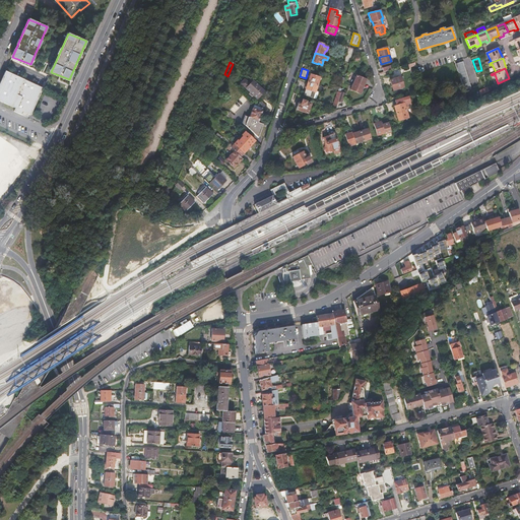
[(45,86),(7,69),(0,85),(0,100),(16,107),(15,109),(17,109),(16,111),(29,117),(30,114),(33,114),(45,86)]
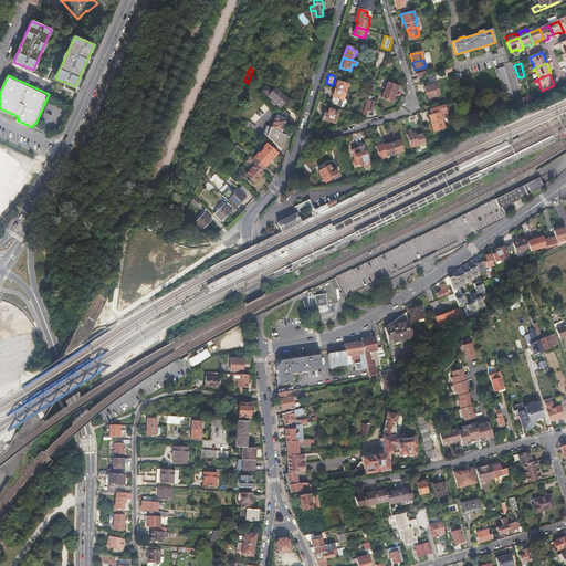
[(336,90),(346,93),(349,85),(338,82),(336,90)]
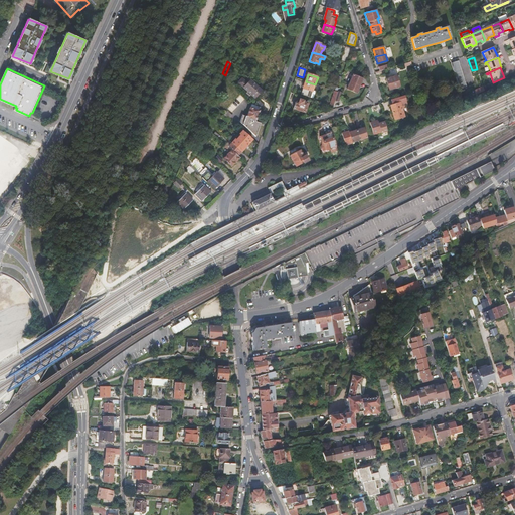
[(356,83),(359,86),(362,78),(353,74),(350,81),(356,83)]
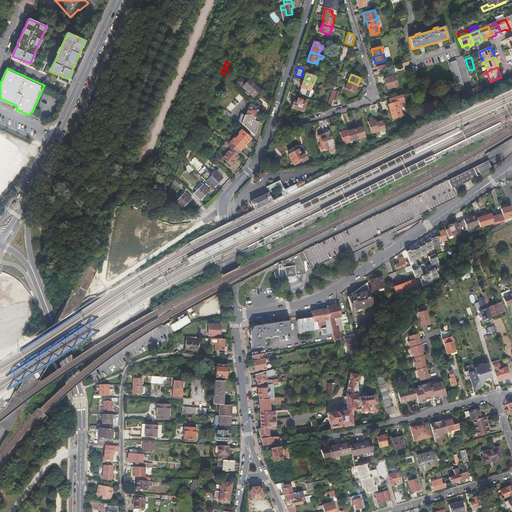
[(386,84),(396,81),(395,78),(397,77),(396,75),(384,79),(386,84)]
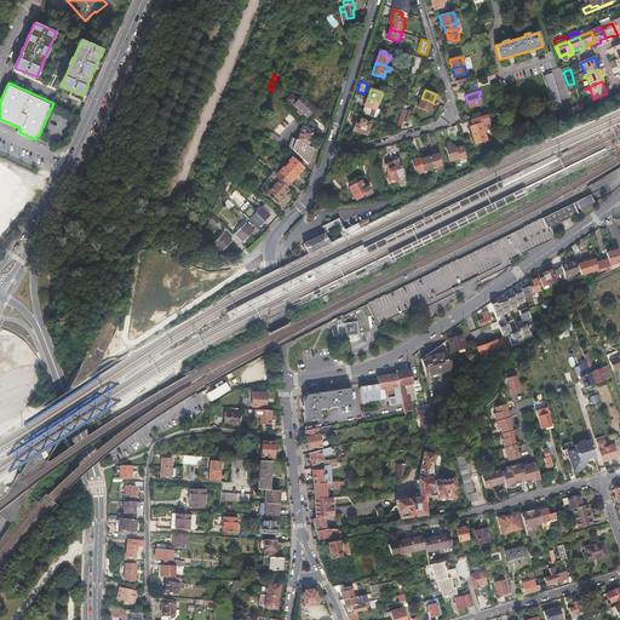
[(555,93),(558,104),(567,102),(563,91),(555,93)]
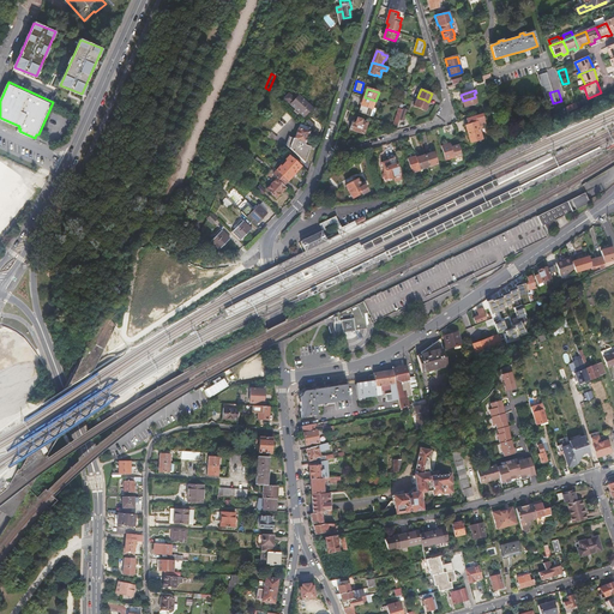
[(299,95),(299,97),(296,100),(292,96),(287,101),(292,104),(290,106),(305,118),(312,109),(313,108),(299,95)]
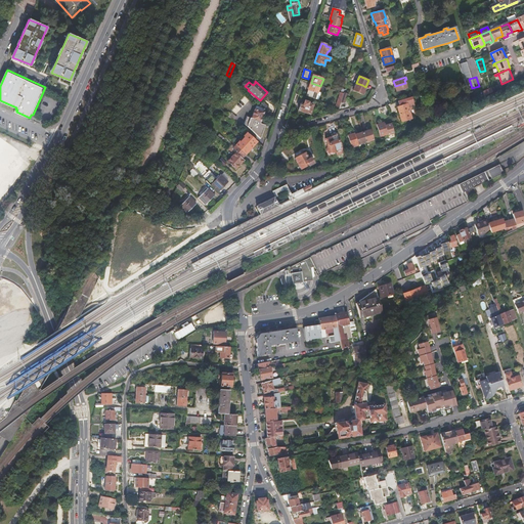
[(320,86),(311,83),(306,96),(314,99),(316,93),(318,93),(320,86)]
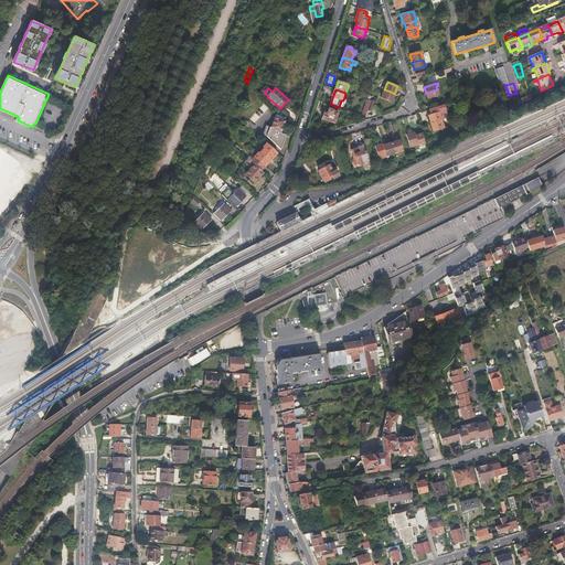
[(391,92),(384,89),(381,97),(392,102),(394,94),(391,92)]
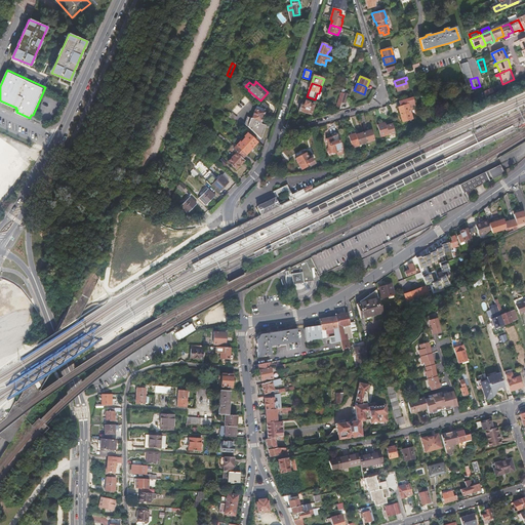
[(406,83),(396,86),(397,91),(407,88),(406,83)]
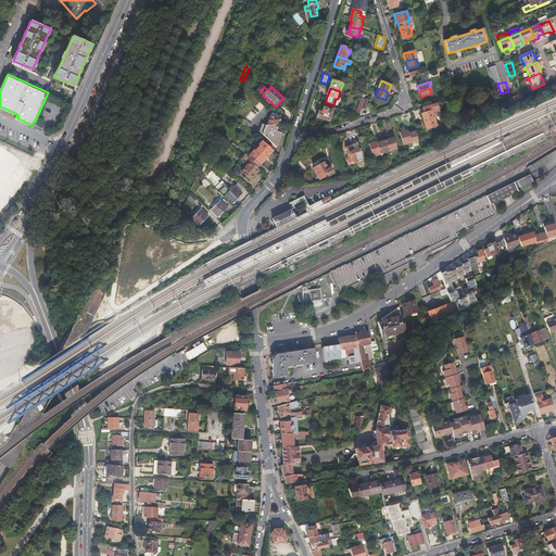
[(357,114),(359,115),(362,109),(364,103),(365,100),(361,98),(356,114),(357,114)]
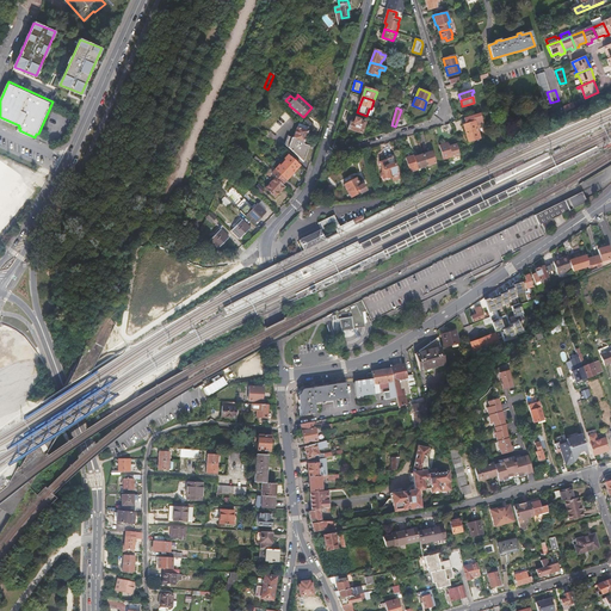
[(480,113),(463,118),(466,124),(463,125),(468,142),(480,139),(476,127),(483,124),(480,113)]
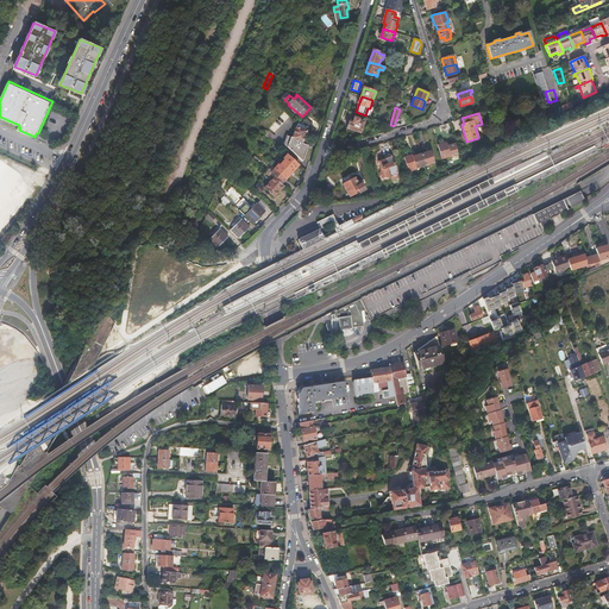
[(341,117),(340,121),(349,124),(347,129),(360,133),(364,123),(358,120),(358,119),(355,118),(352,123),(350,123),(350,119),(341,117)]
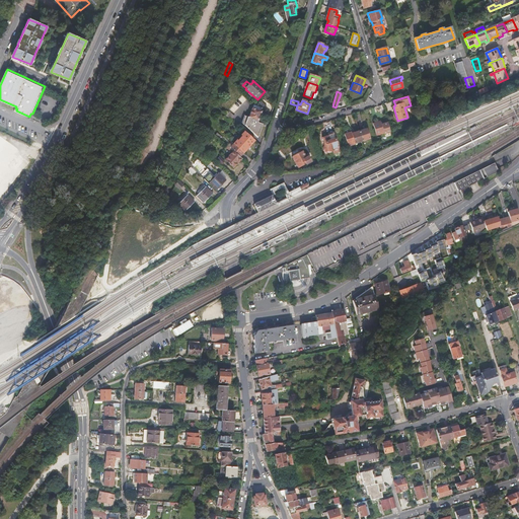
[(263,108),(263,109),(266,106),(261,101),(257,104),(263,108)]
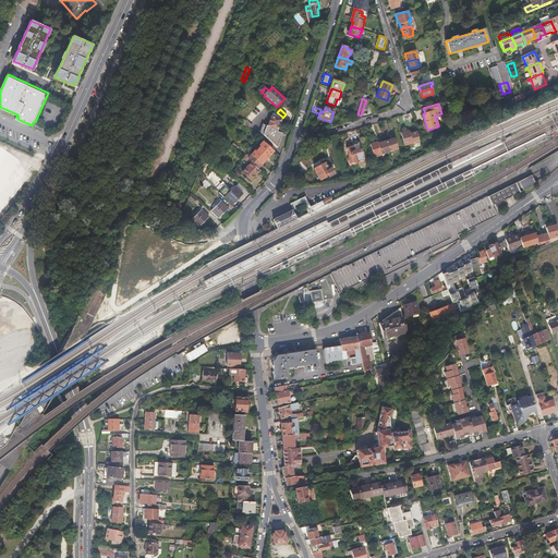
[(282,117),(273,113),(268,126),(263,125),(259,132),(264,137),(277,148),(282,134),(277,132),(282,117)]
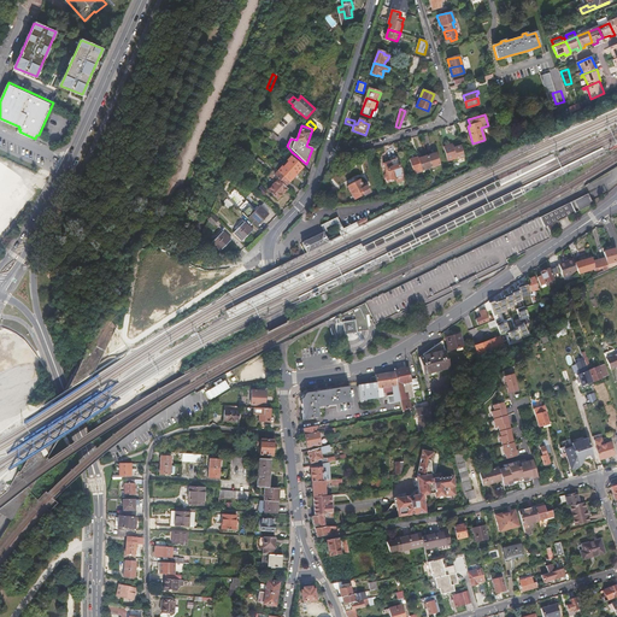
[(272,141),(266,135),(265,134),(262,139),(269,145),(272,141)]
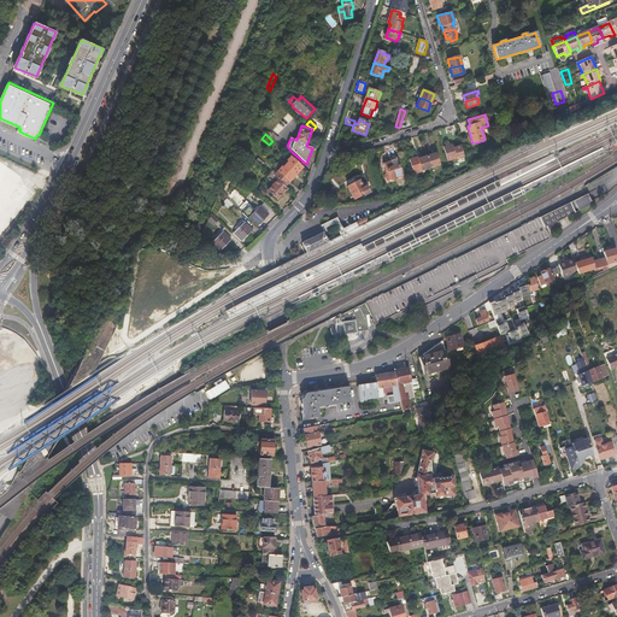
[(463,153),(460,146),(456,147),(453,148),(452,145),(444,147),(448,164),(457,160),(457,159),(464,157),(463,153)]
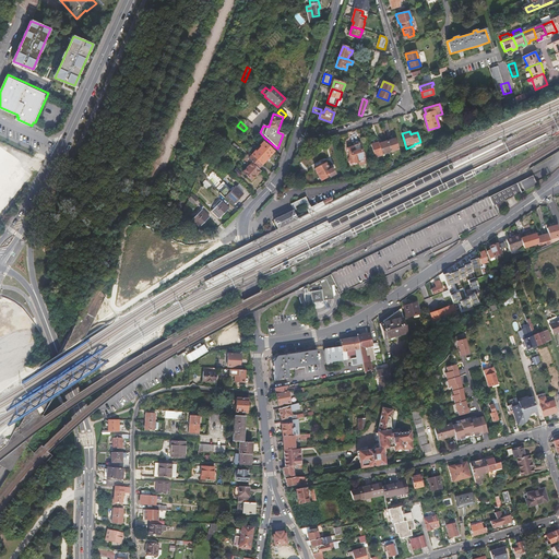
[(387,142),(390,152),(397,150),(394,140),(387,142)]
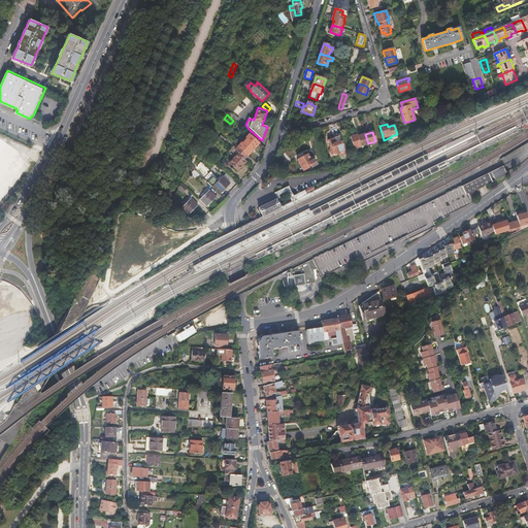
[(0,138),(0,141),(5,145),(8,139),(0,134),(0,137),(1,138),(0,138)]
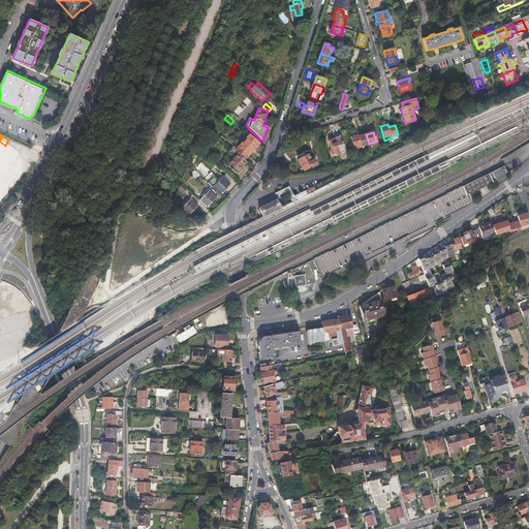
[(259,144),(249,134),(246,137),(247,138),(243,144),(242,143),(235,152),(244,160),(259,144)]
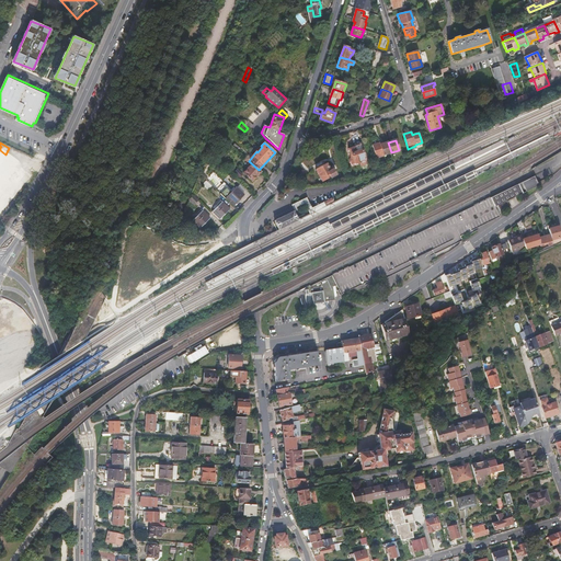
[(378,153),(379,158),(384,157),(384,156),(391,152),(388,142),(380,145),(380,144),(371,146),(374,155),(378,153)]
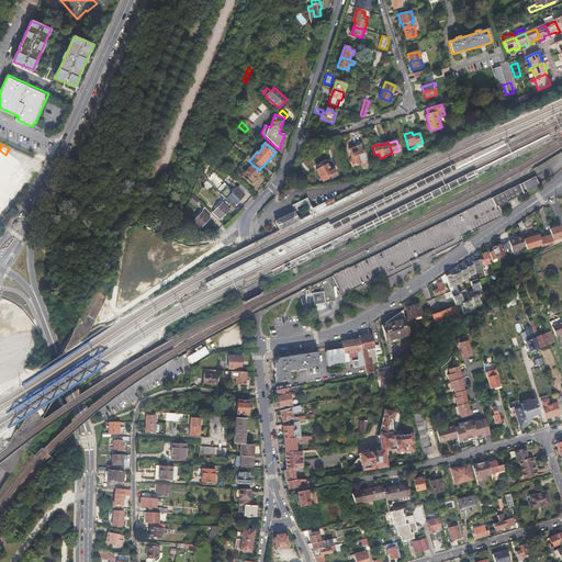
[(367,160),(363,152),(361,145),(356,147),(348,149),(351,159),(349,160),(350,164),(351,164),(351,165),(355,164),(356,165),(360,164),(361,167),(368,165),(367,160)]
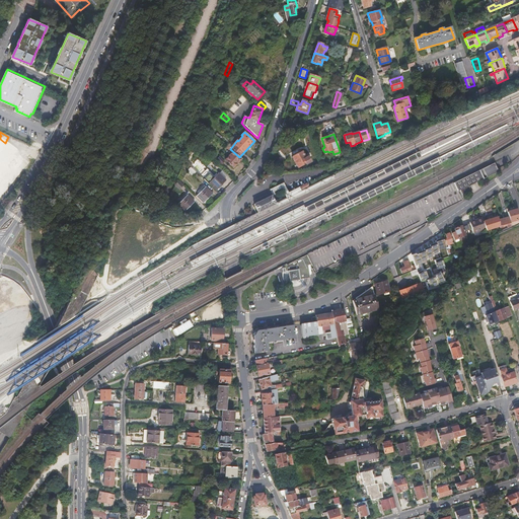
[(241,159),(239,157),(230,149),(226,146),(225,147),(231,153),(225,161),(233,168),(241,159)]
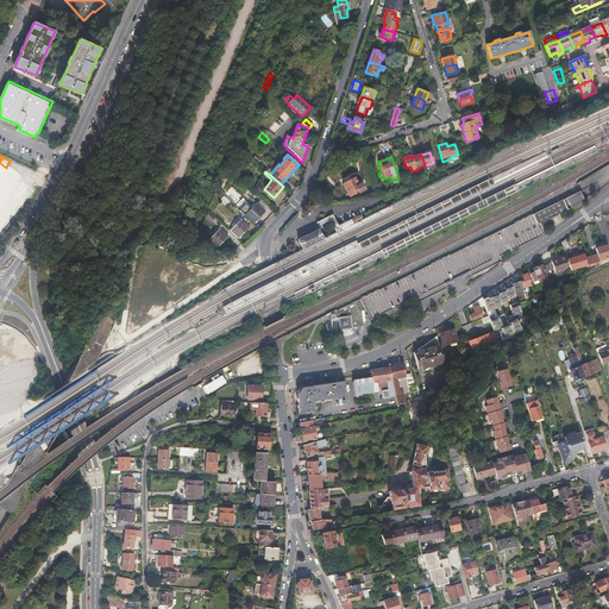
[(365,190),(362,184),(359,186),(357,182),(355,179),(343,184),(350,198),(358,193),(359,194),(365,190)]
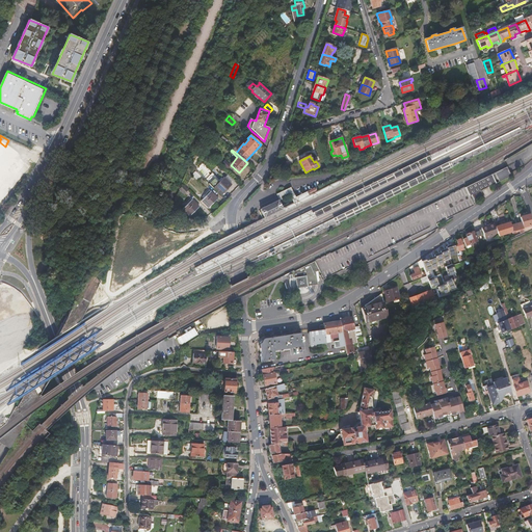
[(280,161),(276,169),(284,171),(287,163),(280,161)]
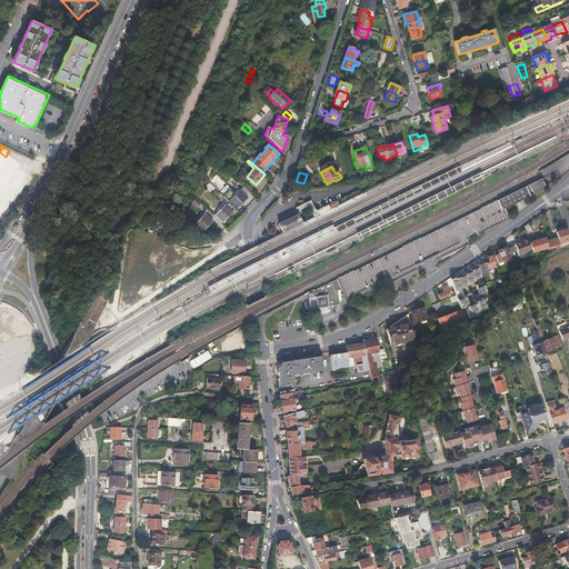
[(541,178),(530,183),(535,191),(548,185),(543,177),(541,178)]
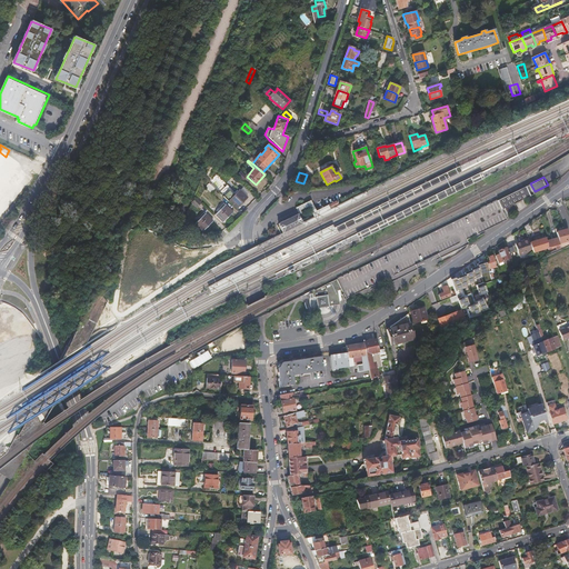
[(215,190),(208,183),(205,188),(211,195),(215,190)]
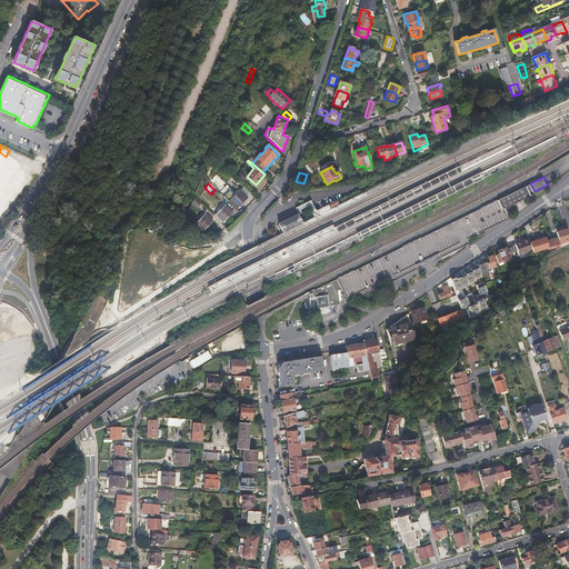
[(530,183),(502,197),(510,212),(518,207),(516,201),(535,191),(530,183)]
